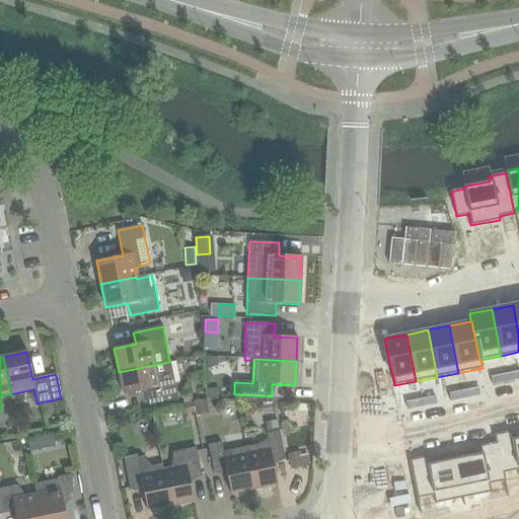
[(119,372),(123,395),(149,389),(152,405),(177,400),(169,362),(119,372)]
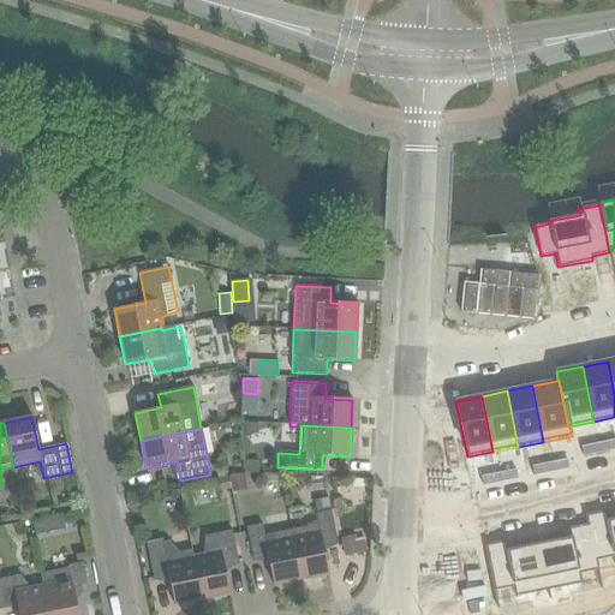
[(614,440),(598,443),(601,453),(614,449),(614,440)]
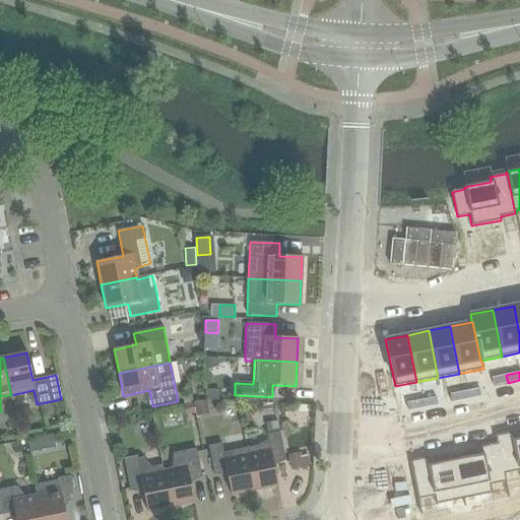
[(506,375),(492,379),(493,386),(508,383),(506,375)]
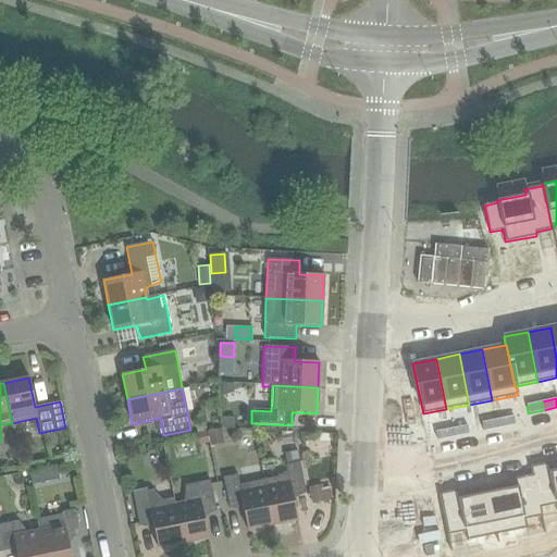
[(514,417),(497,420),(499,429),(515,425),(514,417)]
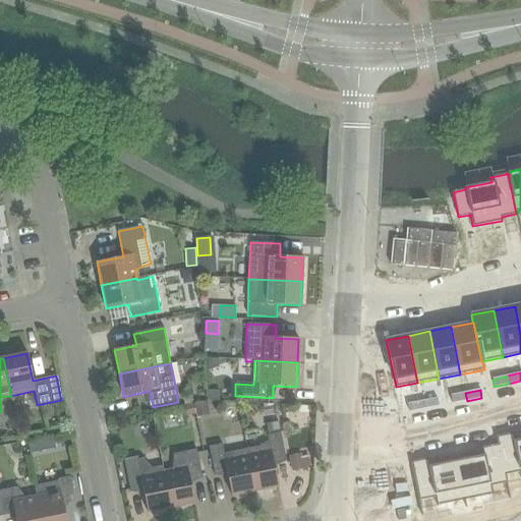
[(209,402),(219,403),(220,393),(209,393),(209,402)]
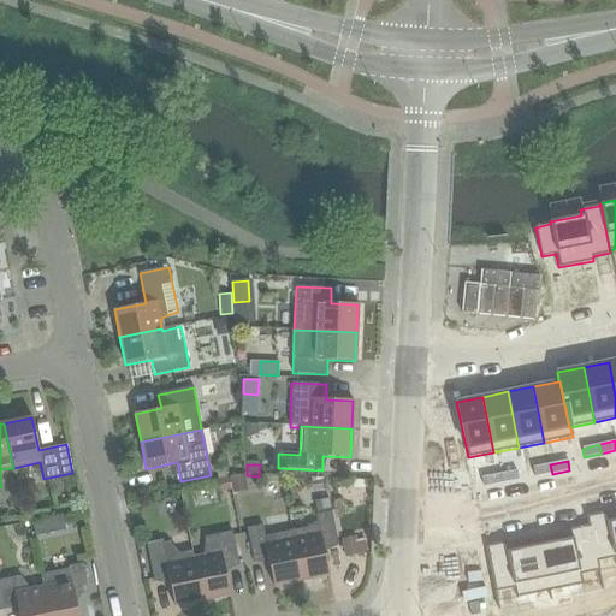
[(550,465),(532,468),(534,478),(552,474),(550,465)]
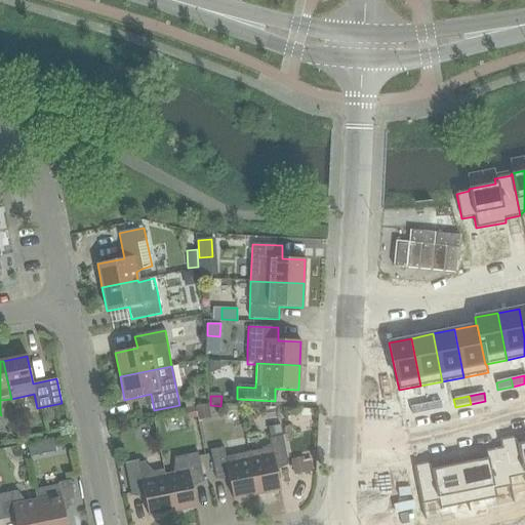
[(440,401),(425,404),(427,412),(442,409),(440,401)]
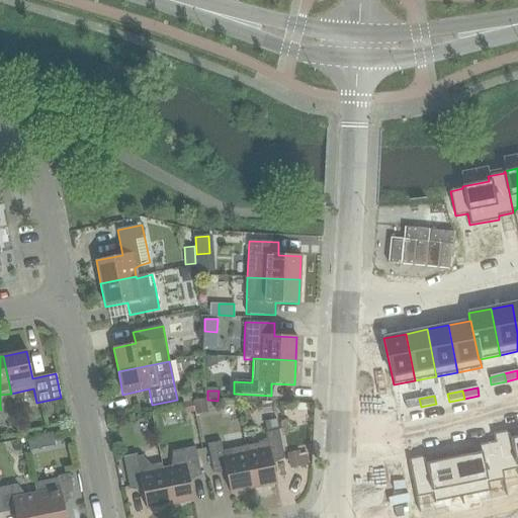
[(419,399),(405,402),(406,410),(421,407),(419,399)]
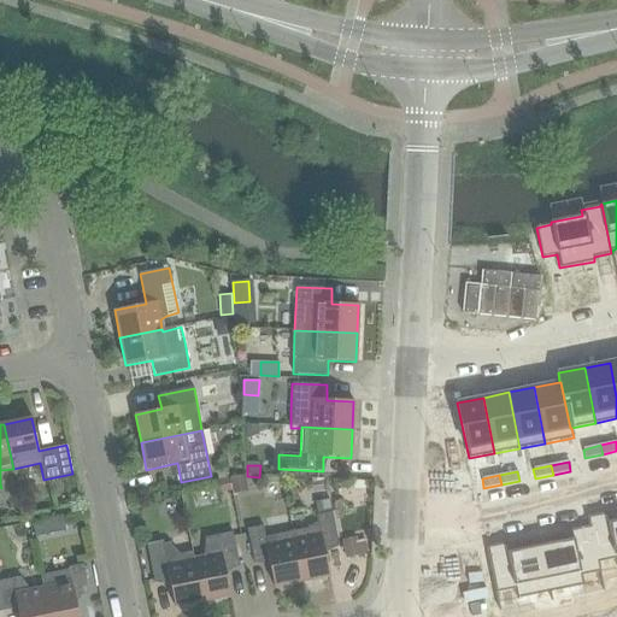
[(245,476),(229,480),(231,492),(231,495),(247,493),(245,476)]
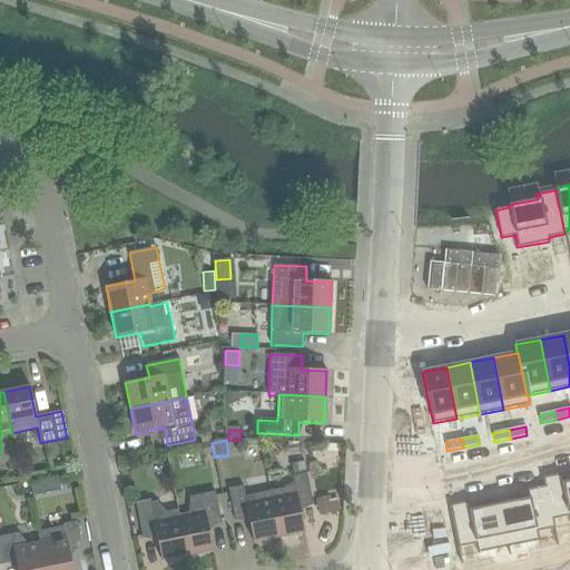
[(212,443),(197,445),(199,458),(214,454),(212,443)]
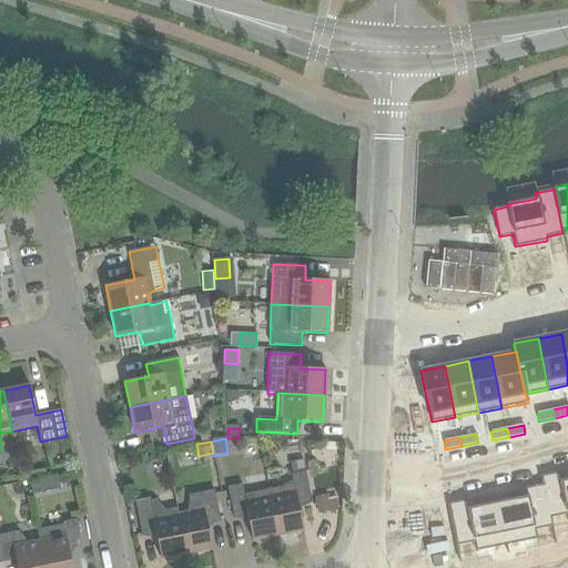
[(297,506),(312,504),(305,472),(291,475),(293,485),(269,490),(277,536),(303,530),(297,506)]
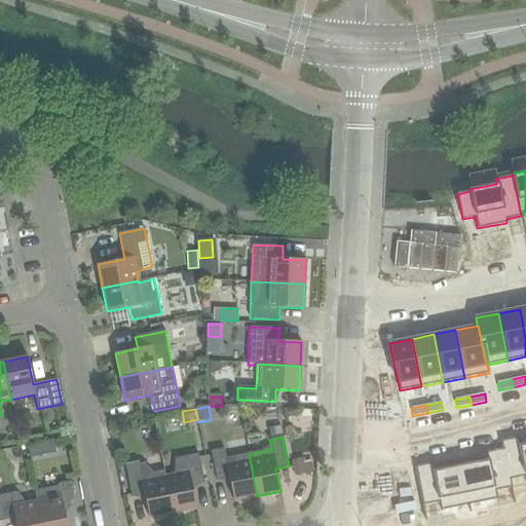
[(519,438),(500,441),(511,488),(512,488),(511,480),(524,477),(525,485),(525,484),(525,443),(520,445),(519,438)]
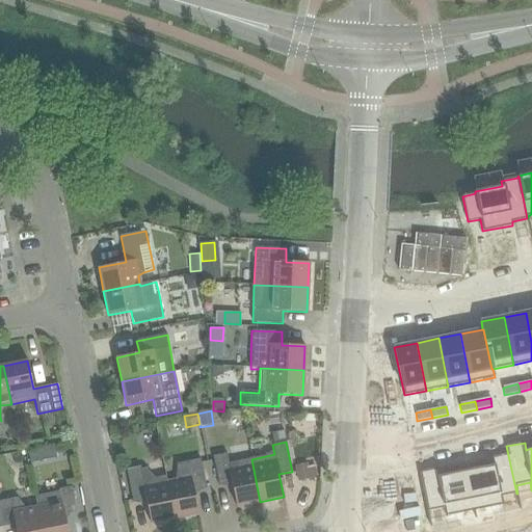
[(493,466),(467,471),(474,510),(503,505),(501,497),(516,494),(506,446),(507,454),(490,457),(493,466)]
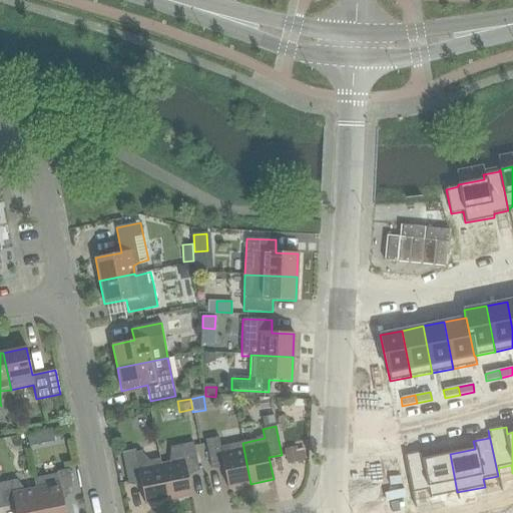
[(39,445),(37,434),(27,436),(29,447),(39,445)]
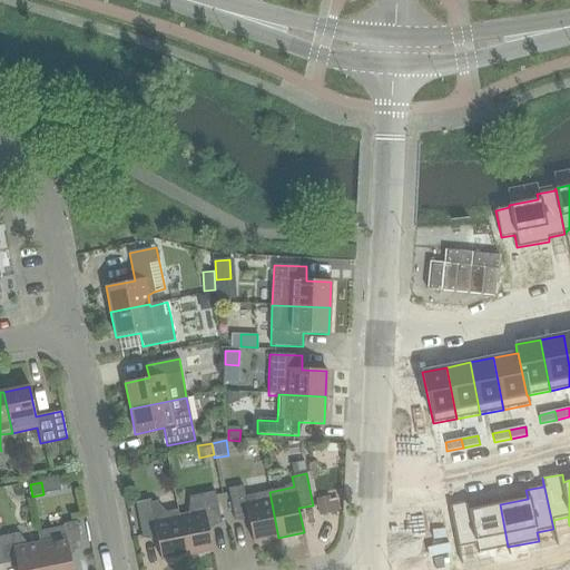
[(278,538),(269,492),(245,497),(243,485),(228,489),(234,521),(247,518),(253,542),(278,538)]
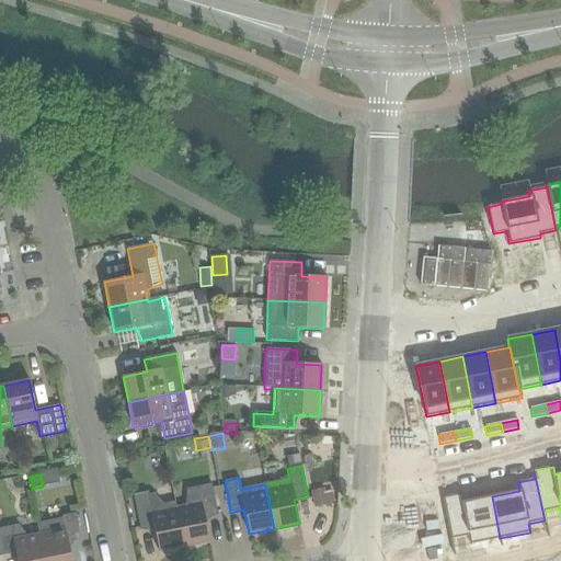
[(185,506),(175,508),(184,547),(209,542),(204,518),(217,515),(212,484),(186,489),(185,506)]
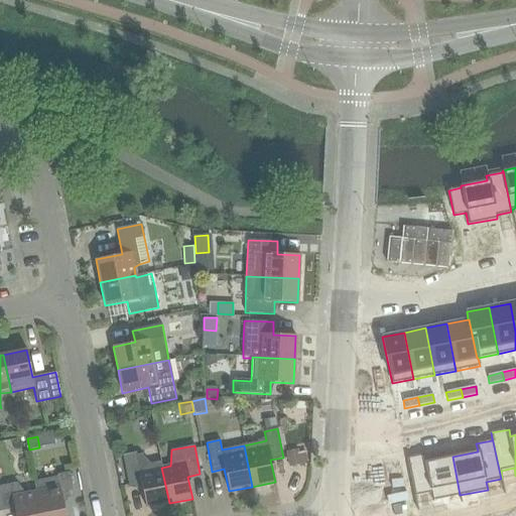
[(298,450),(285,453),(288,468),(307,464),(305,452),(299,453),(298,450)]
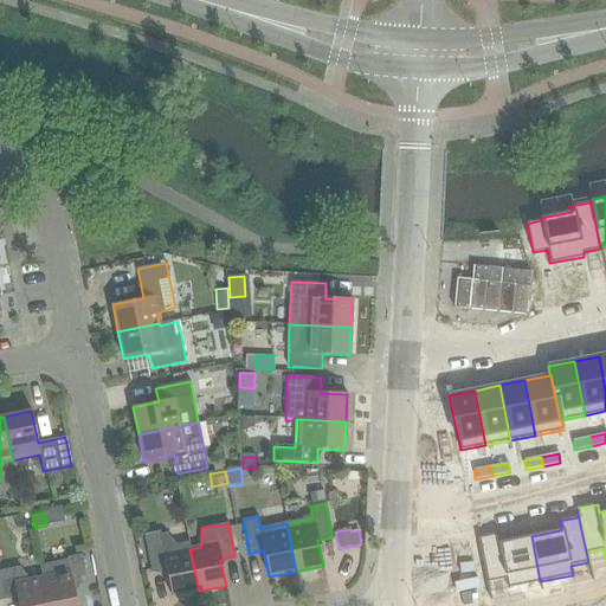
[(189,549),(188,543),(176,546),(166,534),(160,535),(160,532),(143,535),(152,573),(166,571),(171,597),(199,591),(189,549)]
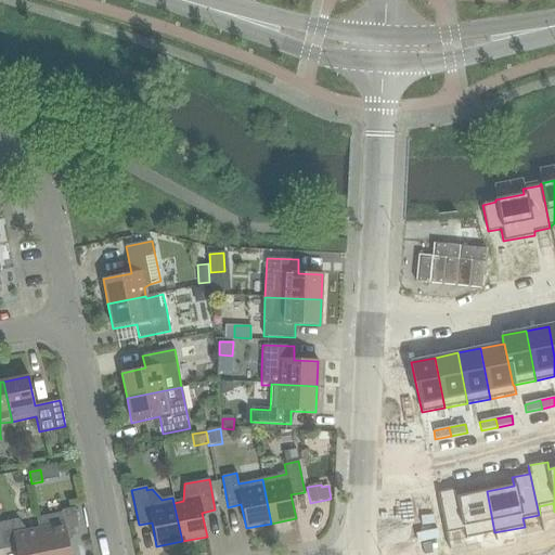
[(456,488),(437,492),(446,533),(463,530),(464,539),(494,532),(487,491),(459,497),(456,488)]
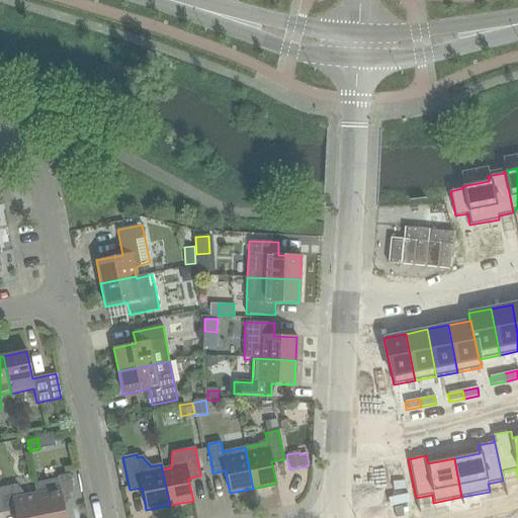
[(33,485),(35,493),(39,517),(65,517),(62,501),(74,499),(69,475),(57,477),(57,480),(33,485)]
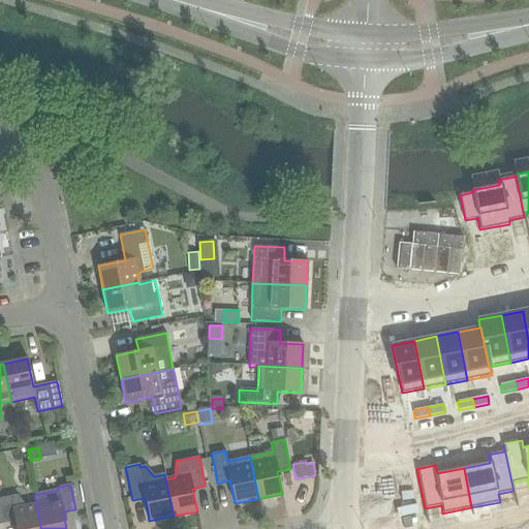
[(17,495),(0,498),(0,511),(2,524),(14,522),(16,528),(40,528),(36,503),(25,506),(25,504),(17,495)]
